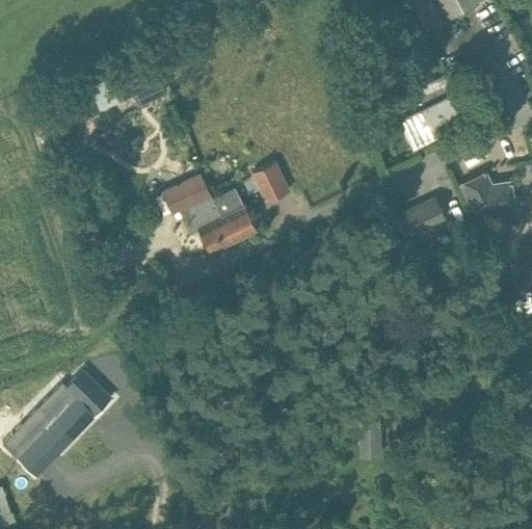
[(391,0),(410,38),(477,3),(475,0),(391,0)]
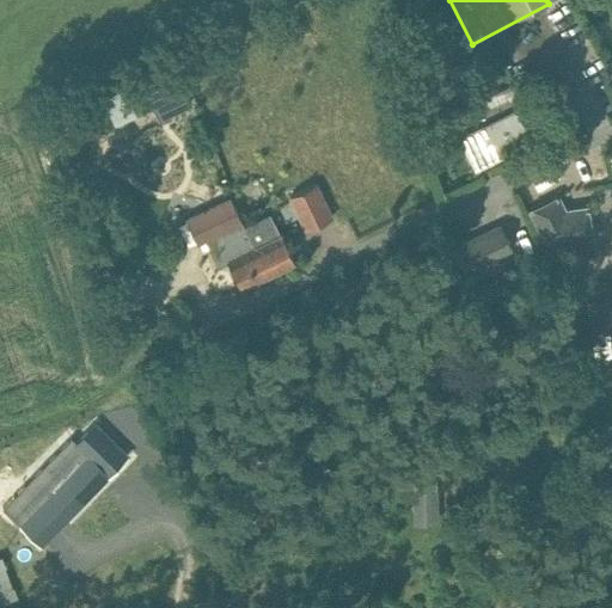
[(99,94),(115,129),(188,97),(172,61),(99,94)]
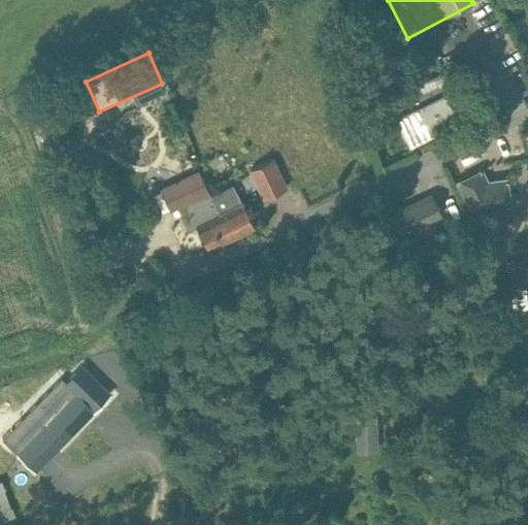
[(442,76),(411,91),(432,133),(463,118),(442,76)]
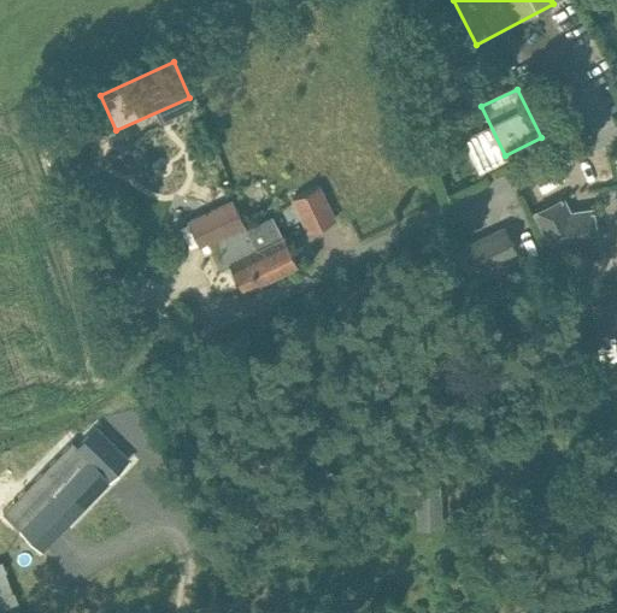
[(463,140),(464,140),(479,169),(505,155),(481,106),(453,121),(463,140)]
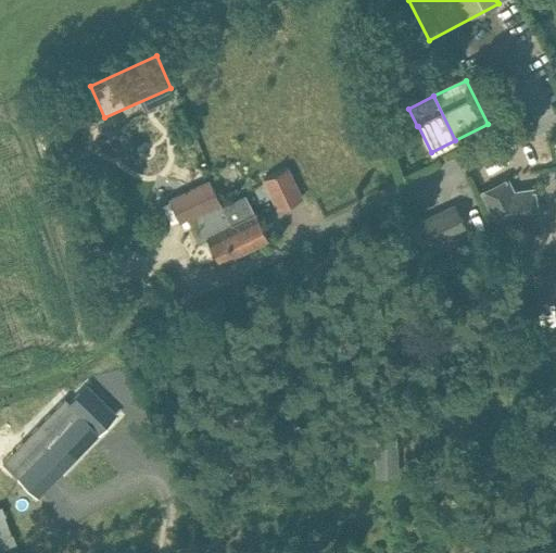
[(263,181),(278,213),(301,201),(286,170),(263,181)]
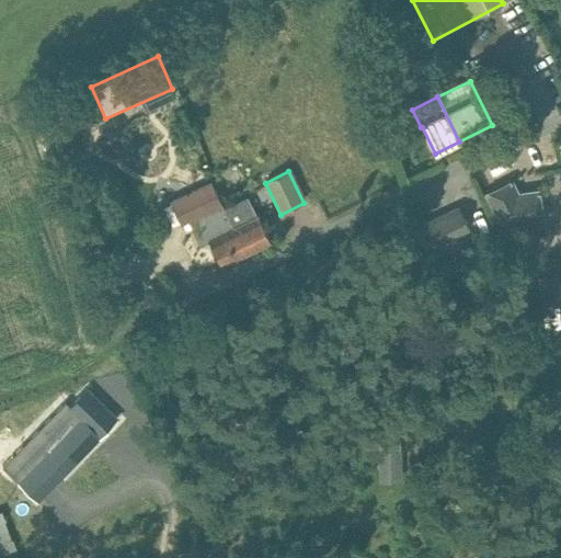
[(183,198),(170,205),(181,227),(187,224),(199,249),(209,243),(220,269),(227,265),(245,257),(224,211),(210,185),(209,185),(203,172),(176,185),(183,198)]
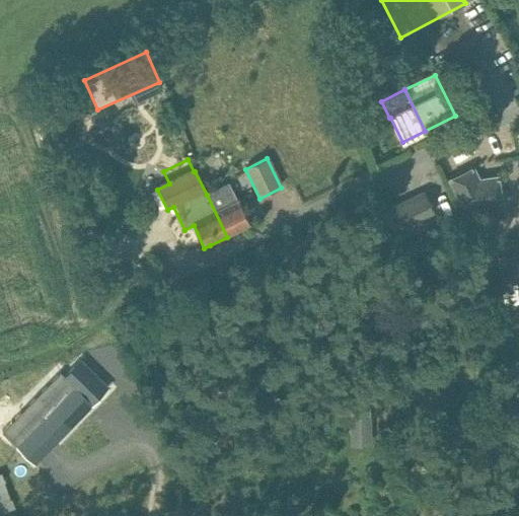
[(449,181),(464,211),(501,206),(497,178),(479,181),(472,169),(449,181)]
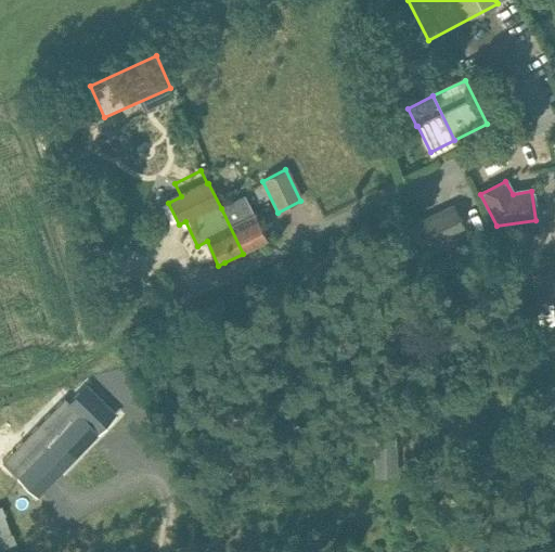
[(243,254),(268,241),(255,216),(254,216),(246,202),(235,207),(233,203),(221,208),(243,254)]
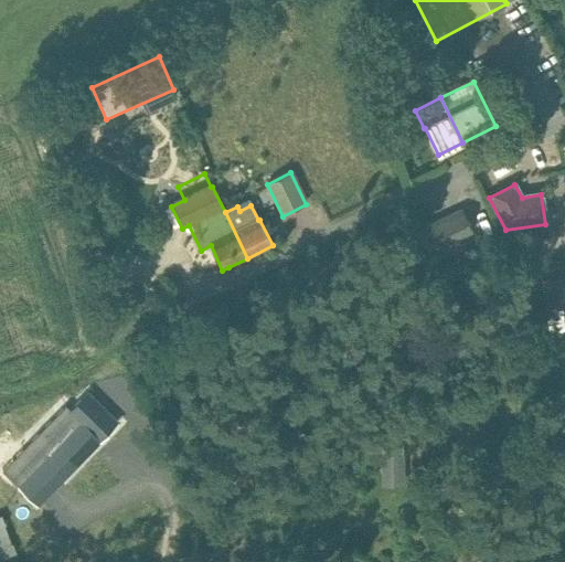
[(429,226),(440,248),(472,233),(461,211),(429,226)]
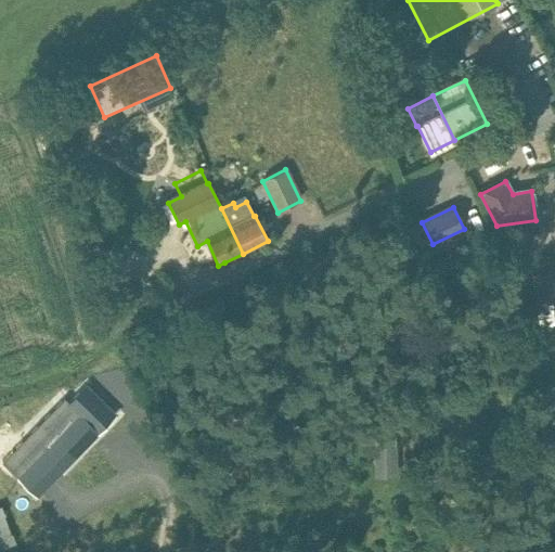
[(554,274),(545,276),(549,308),(554,307),(554,274)]
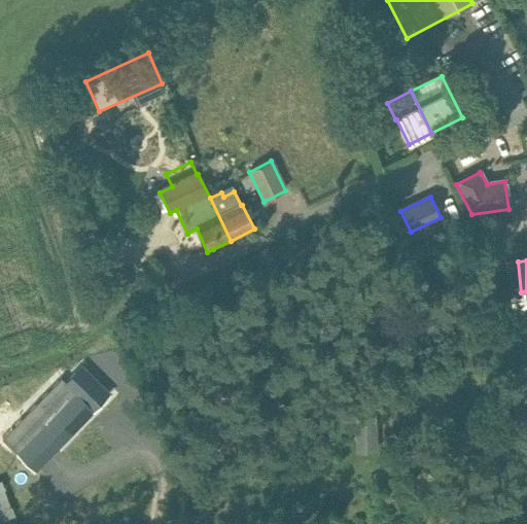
[(76,394),(55,417),(72,434),(100,406),(108,397),(84,375),(86,372),(81,368),(65,384),(76,394)]
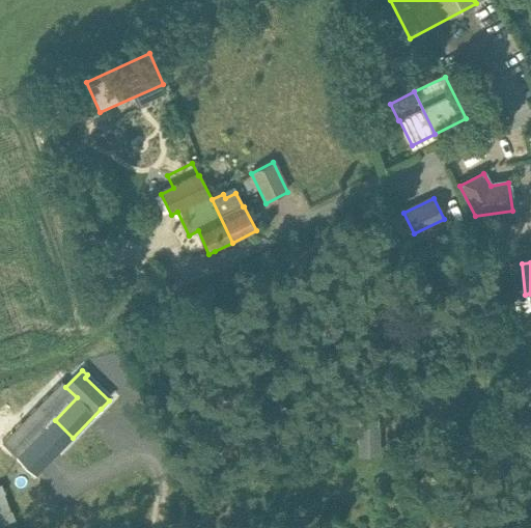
[(361,442),(362,457),(382,456),(381,441),(361,442)]
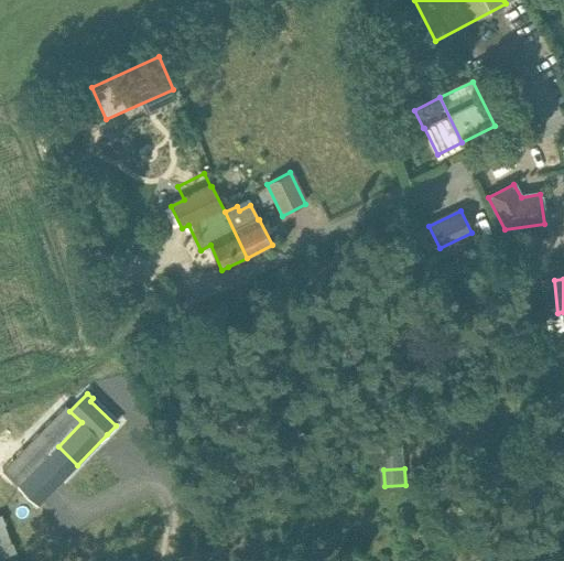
[(0,515),(0,560),(19,553),(2,514),(0,515)]
